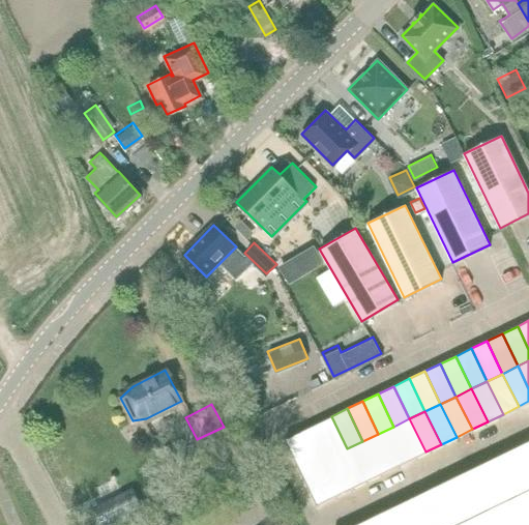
[(331,457),(347,448),(331,416),(316,424),(331,457)]
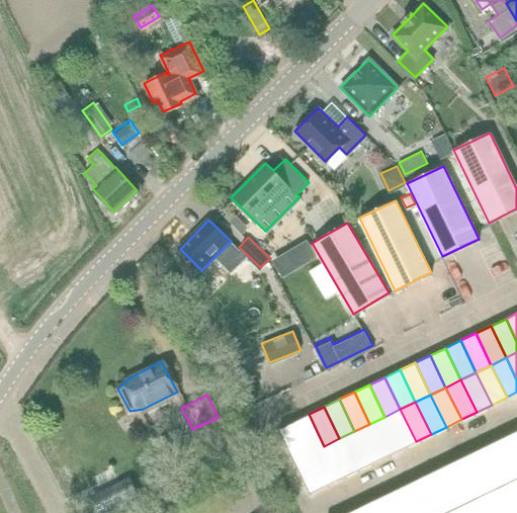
[(401,448),(416,441),(400,409),(384,417),(401,448)]
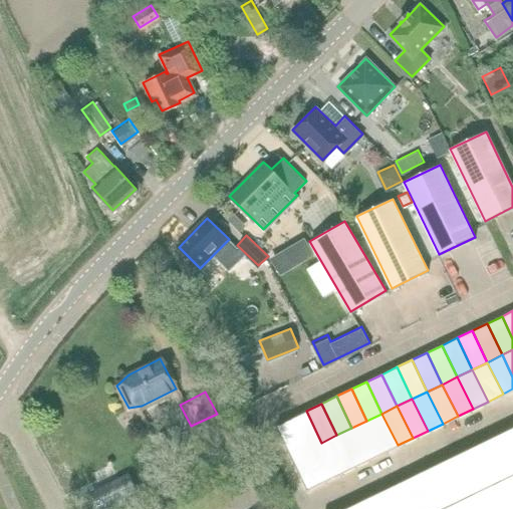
[(306,450),(321,443),(306,411),(291,418),(306,450)]
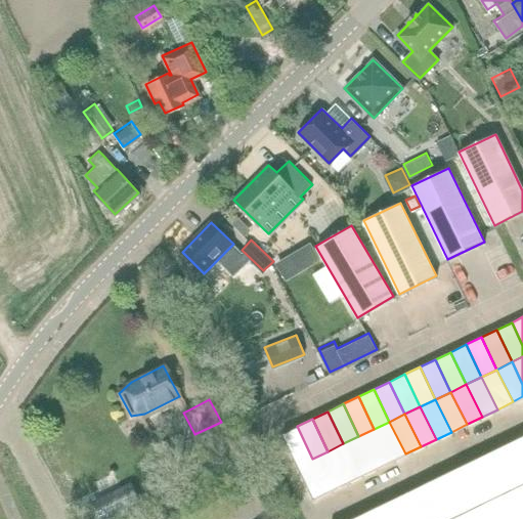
[(390,462),(405,453),(389,422),(374,429),(390,462)]
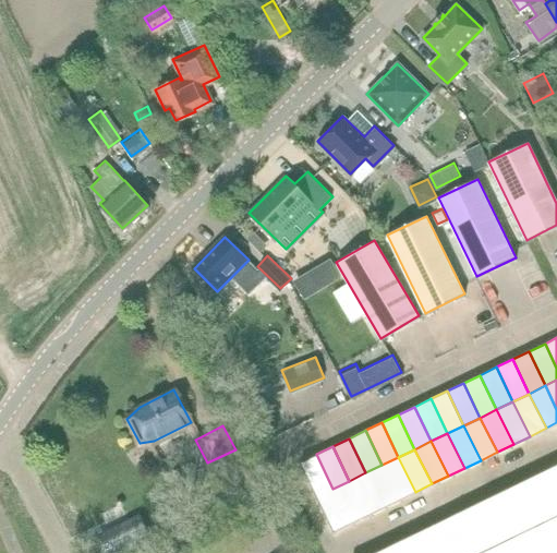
[(316,496),(333,489),(316,454),(300,463),(316,496)]
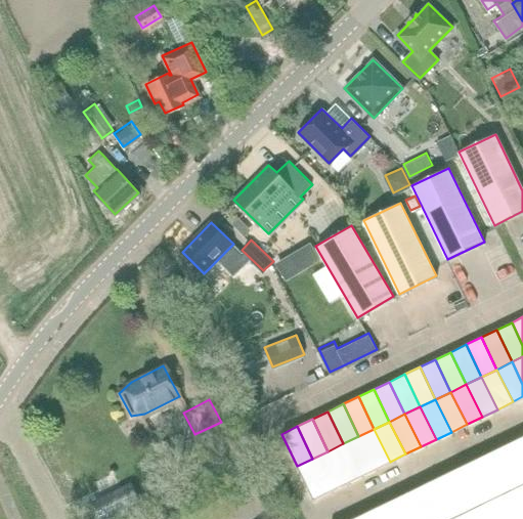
[(375,469),(390,462),(374,429),(358,436),(375,469)]
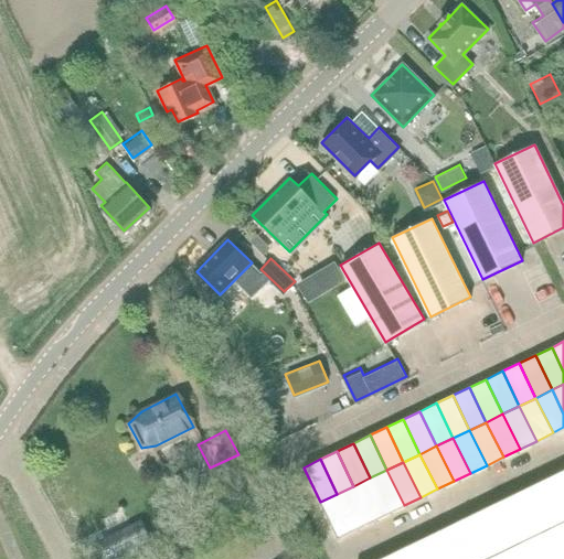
[(563,498),(563,469),(553,474),(563,498)]
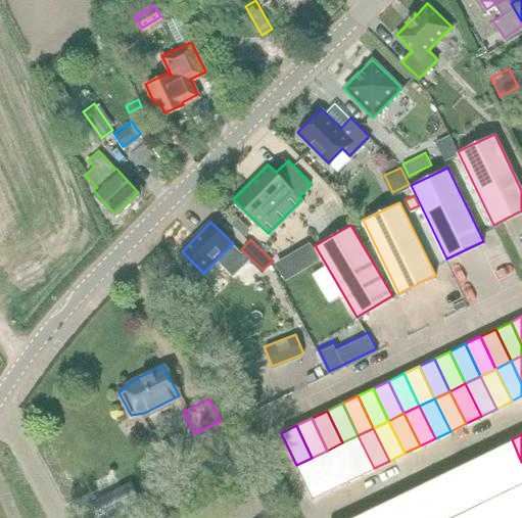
[(359,475),(374,468),(358,435),(342,442),(359,475)]
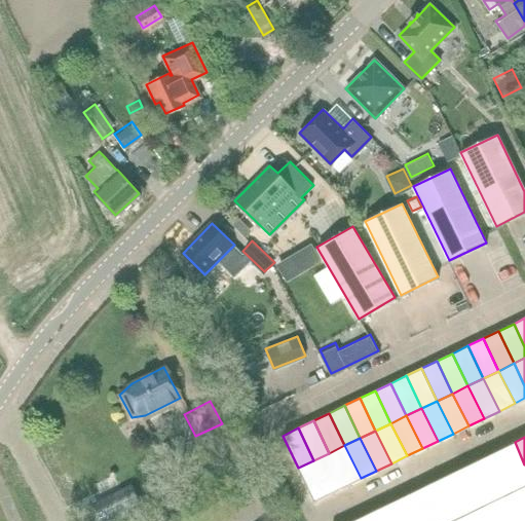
[(517,490),(524,486),(524,464),(515,442),(497,450),(517,490)]
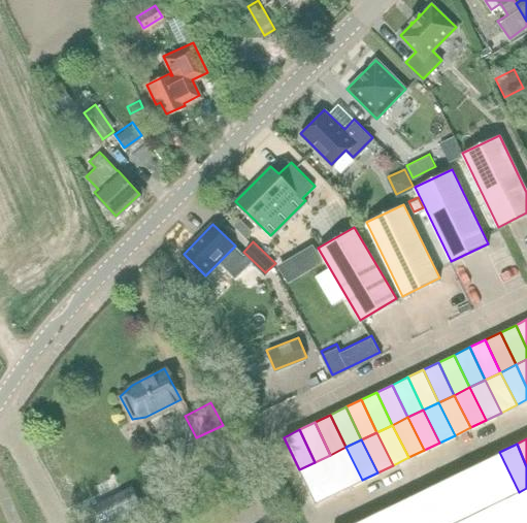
[(347,487),(362,480),(346,447),(330,455),(347,487)]
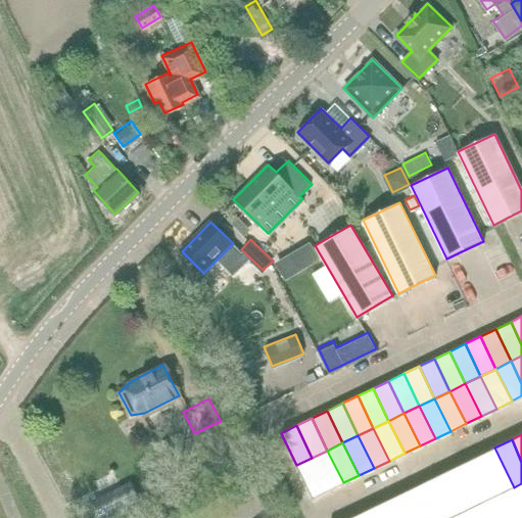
[(478,456),(497,496),(514,487),(494,448),(478,456)]
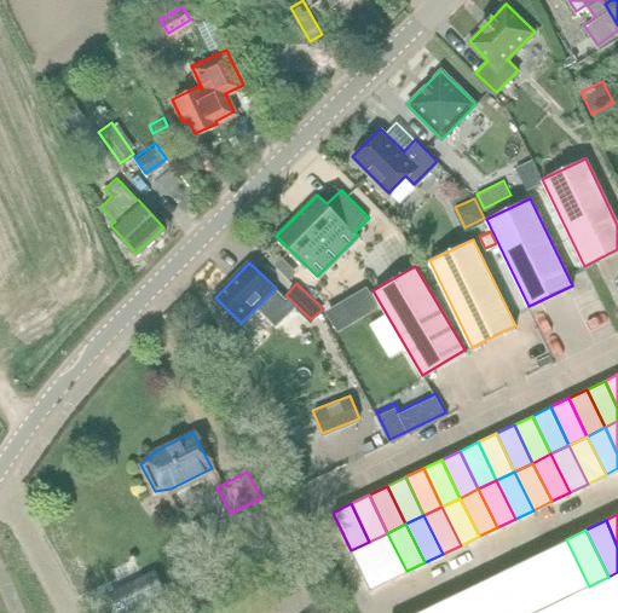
[(388,580),(406,571),(387,533),(369,542),(388,580)]
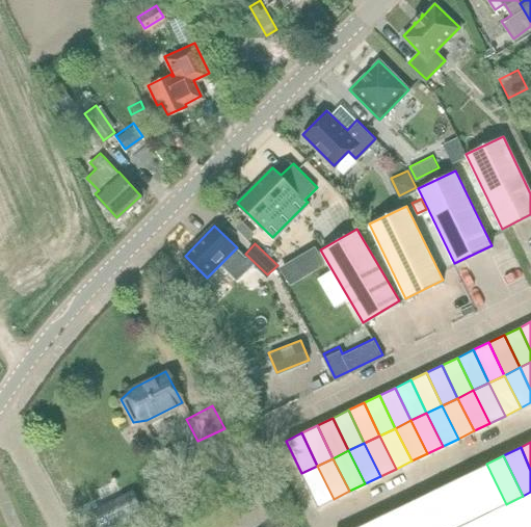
[(469,472),(488,512),(506,504),(486,464),(469,472)]
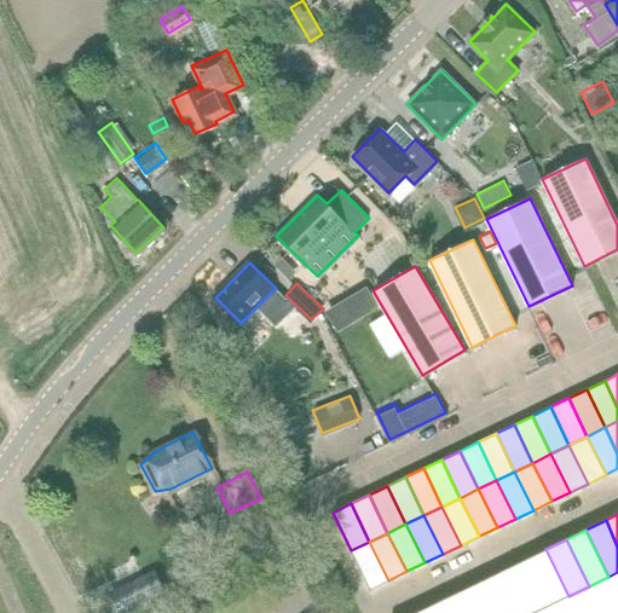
[(370,589),(388,580),(369,542),(351,550),(370,589)]
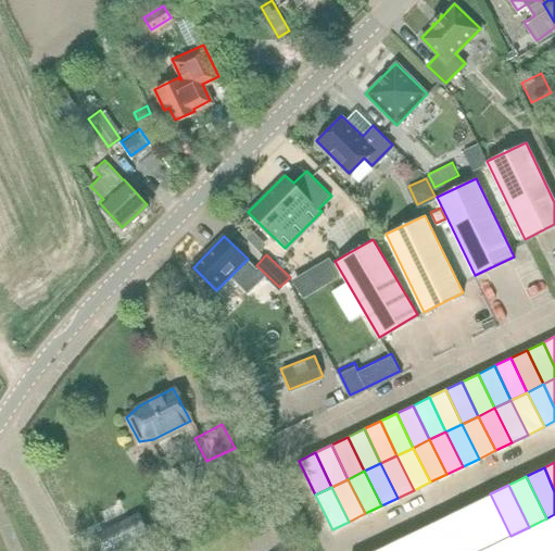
[(120,492),(80,512),(91,534),(130,514),(120,492)]
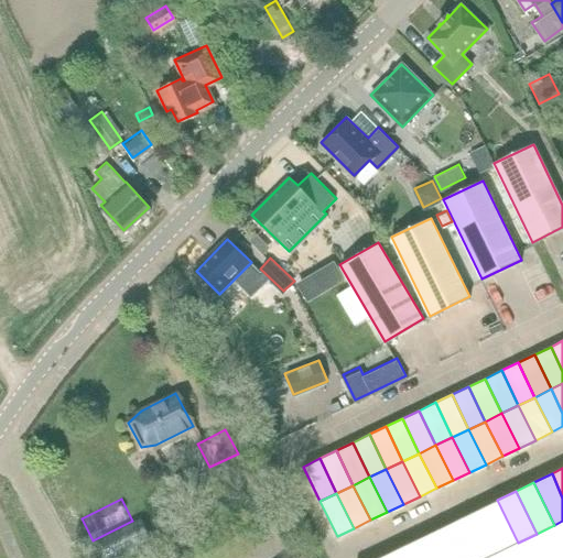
[(479,509),(500,551),(518,543),(497,500),(479,509)]
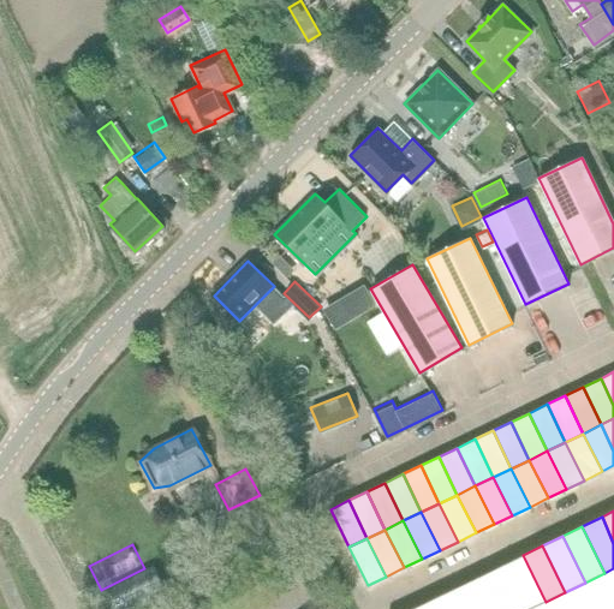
[(504,565),(524,608),(530,608),(546,602),(523,555),(504,565)]
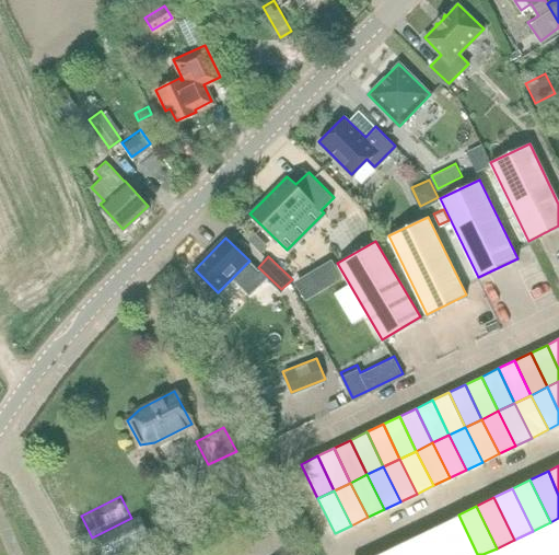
[(440,523),(455,554),(477,554),(458,515),(440,523)]
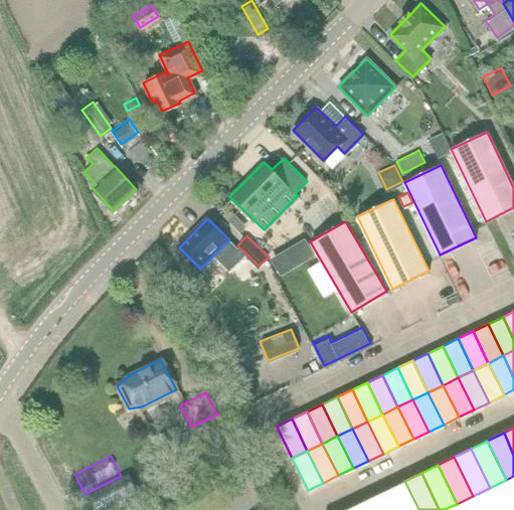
[(500,509),(513,509),(513,496),(506,480),(490,488),(500,509)]
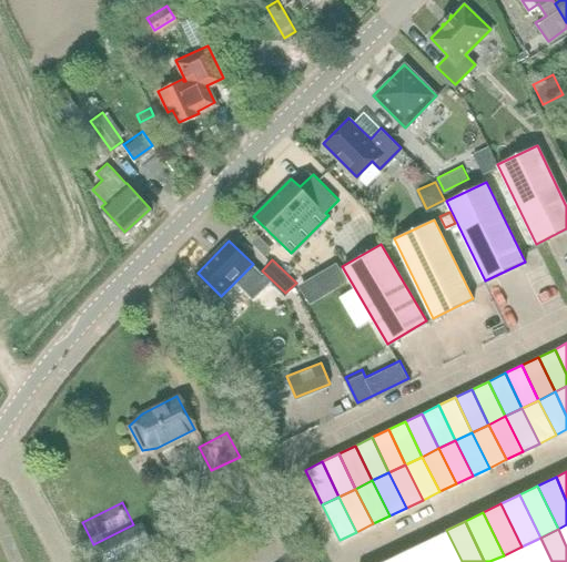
[(428,539),(439,561),(462,561),(446,530),(428,539)]
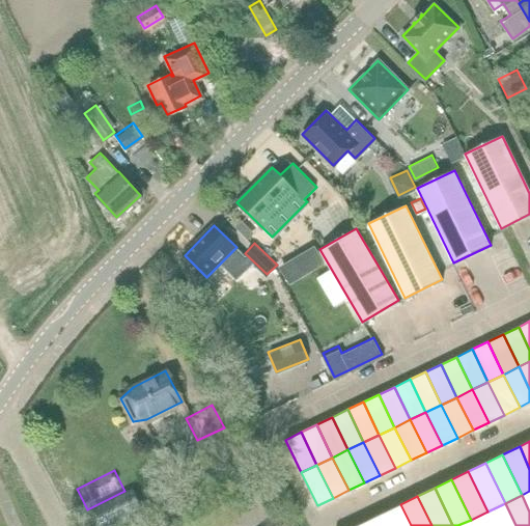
[(494,525),(515,525),(505,503),(487,511),(494,525)]
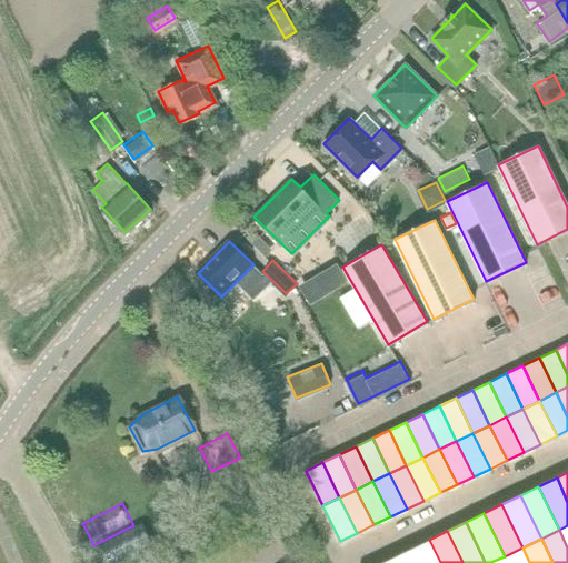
[(411,549),(417,562),(440,562),(429,540),(411,549)]
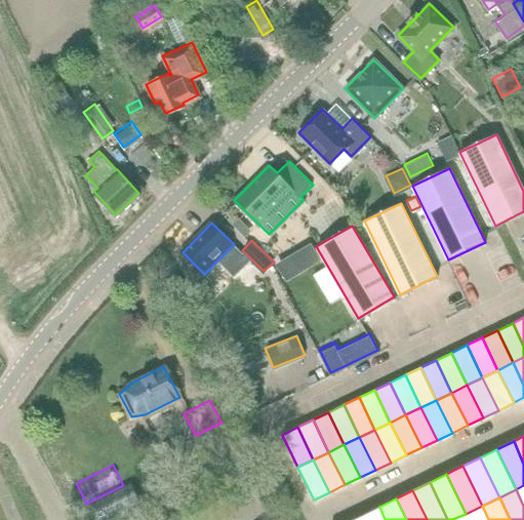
[(468,519),(488,519),(482,506),(466,514),(468,519)]
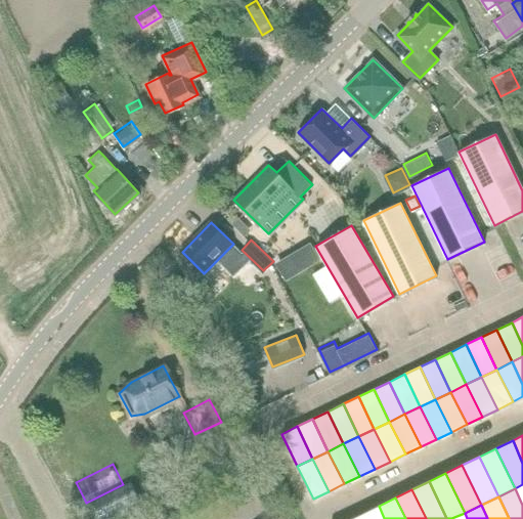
[(361,514),(363,518),(384,518),(379,506),(361,514)]
